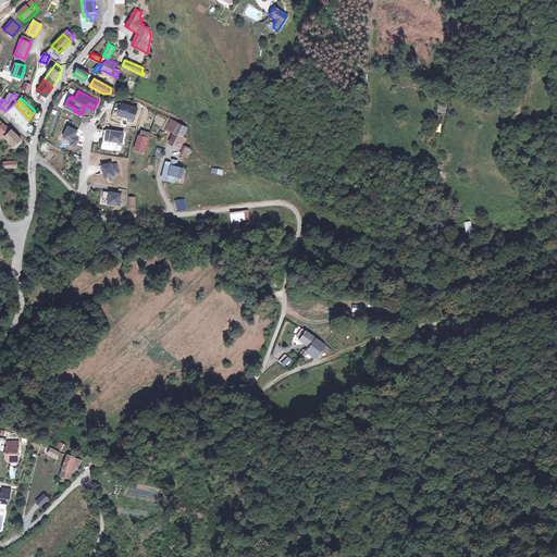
[(128,120),(133,122),(138,108),(128,104),(123,103),(122,106),(118,104),(114,112),(130,118),(128,120)]
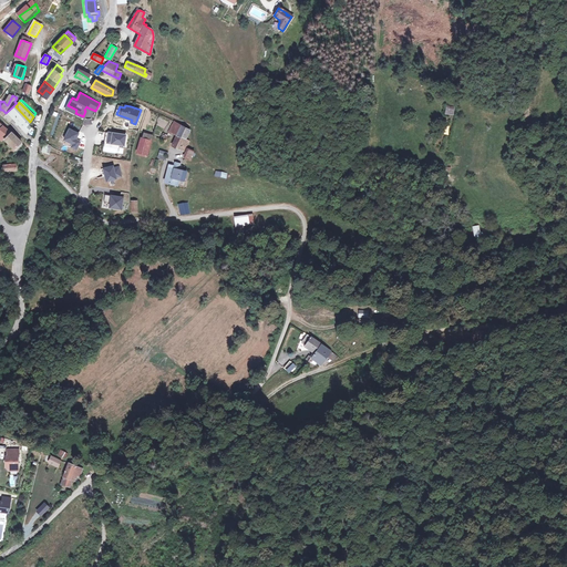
[(454,115),(455,106),(446,105),(445,114),(454,115)]
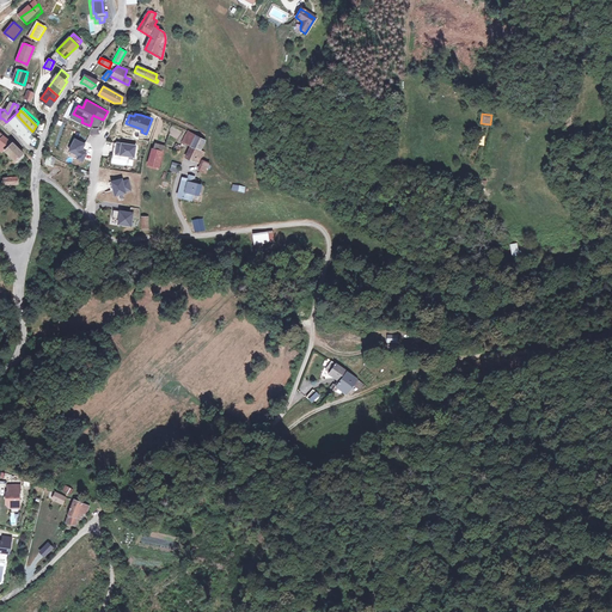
[(17,127),(30,141),(36,136),(31,133),(32,132),(17,115),(10,120),(17,127)]
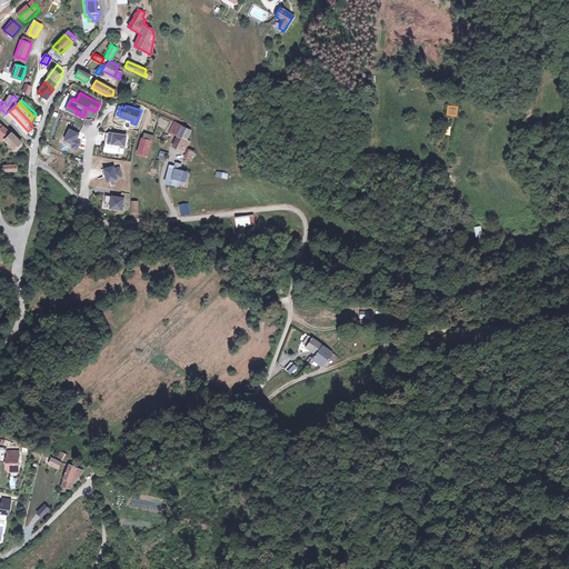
[(11,122),(16,118),(9,111),(5,117),(11,122)]
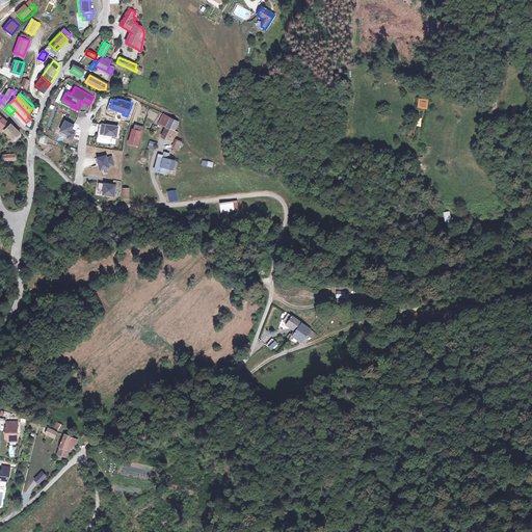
[(0,125),(1,127),(0,128),(3,131),(4,129),(6,130),(5,131),(16,139),(18,137),(21,132),(16,127),(9,122),(0,113),(0,125)]
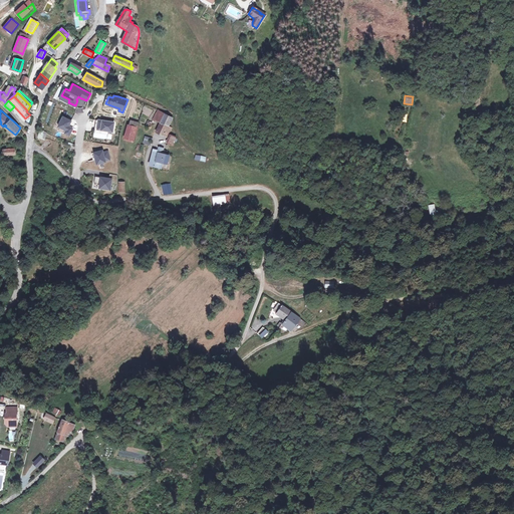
[(172,117),(165,112),(161,121),(158,130),(167,135),(171,125),(168,124),(172,117)]
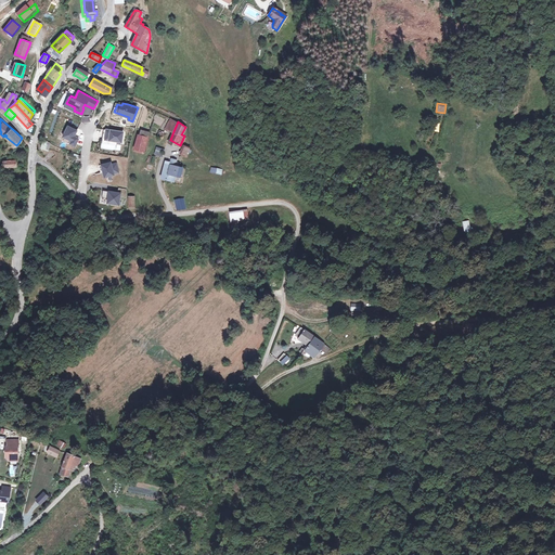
[(73,140),(71,143),(75,145),(79,138),(75,136),(77,130),(68,126),(63,136),(73,140)]
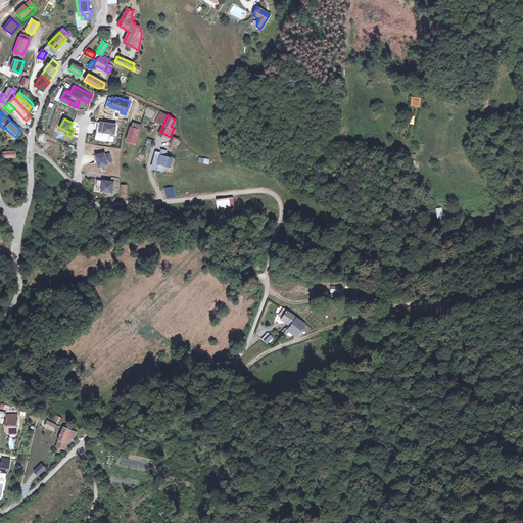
[(116,124),(101,122),(99,131),(114,134),(116,124)]
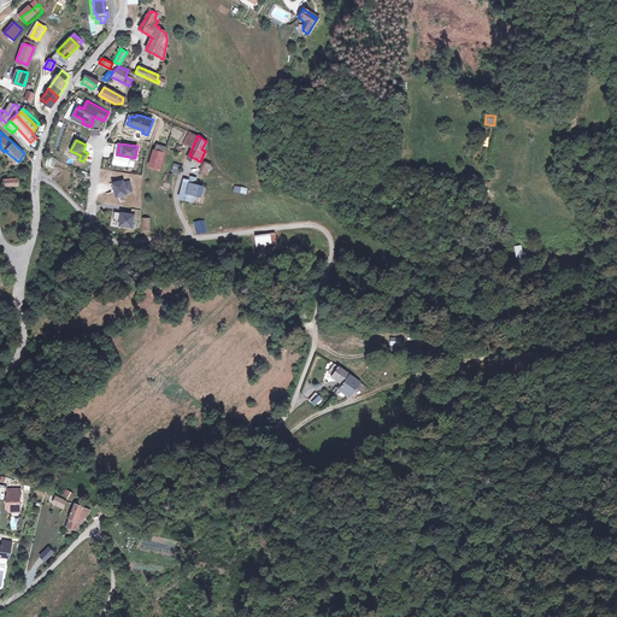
[(159,169),(165,147),(158,145),(154,151),(152,166),(159,169)]
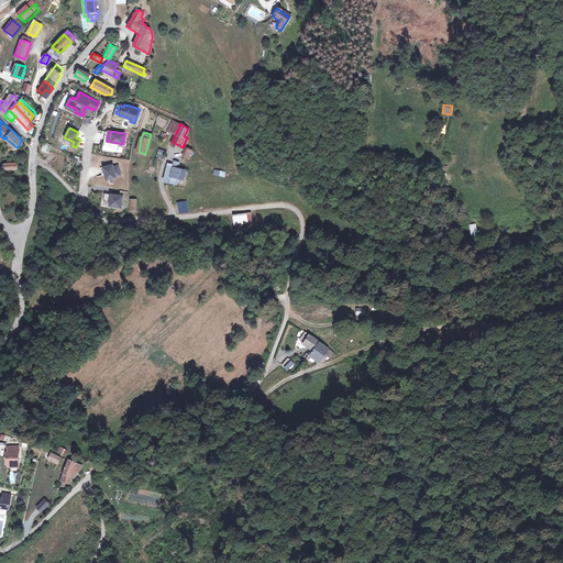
[(41,152),(50,153),(52,145),(43,143),(41,152)]
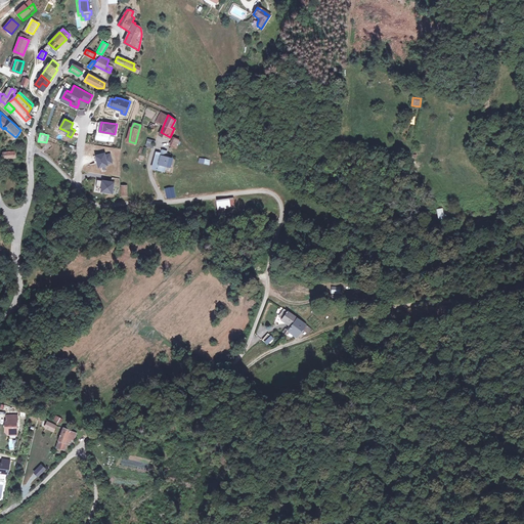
[(147,138),(145,146),(154,148),(156,141),(147,138)]
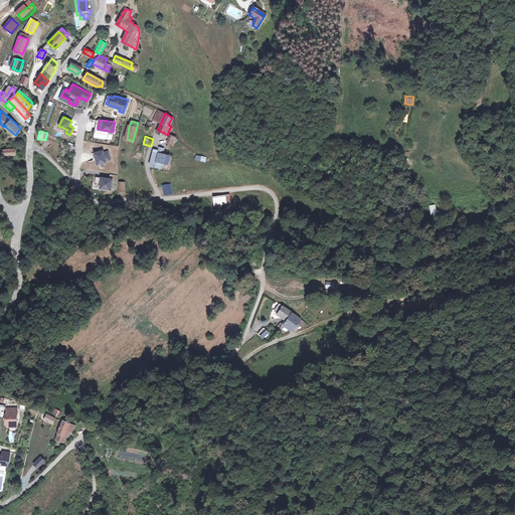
[(48,139),(42,145),(45,149),(52,143),(48,139)]
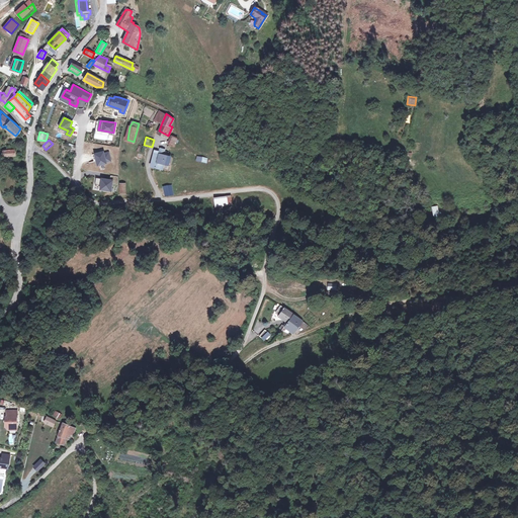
[(152,161),(163,163),(168,164),(169,157),(163,155),(164,150),(159,149),(158,154),(158,156),(153,155),(152,161)]
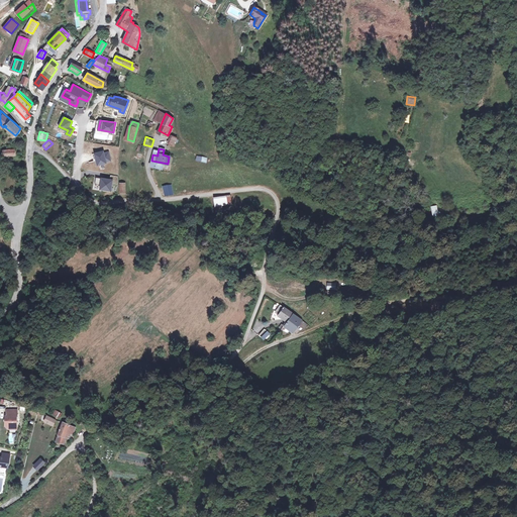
[(94,161),(96,160),(97,165),(106,163),(106,161),(110,160),(108,151),(104,152),(103,150),(92,153),(94,161)]
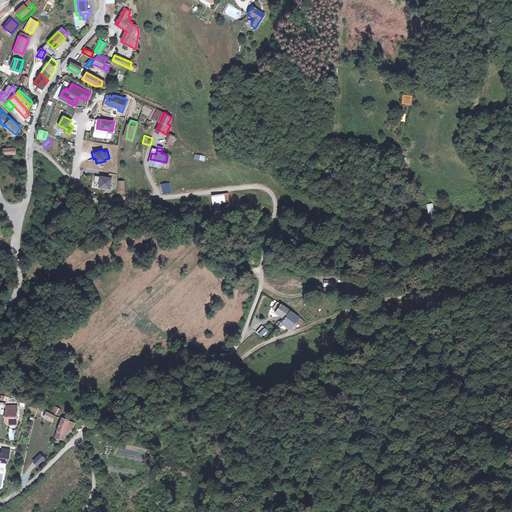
[(95,175),(94,182),(100,183),(99,187),(110,189),(111,178),(95,175)]
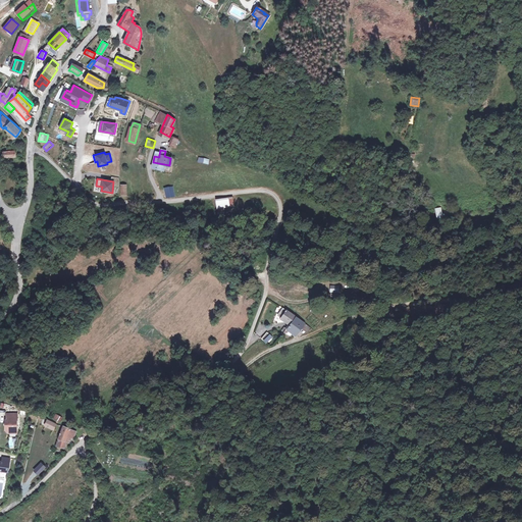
[(164,188),(165,199),(175,197),(173,187),(164,188)]
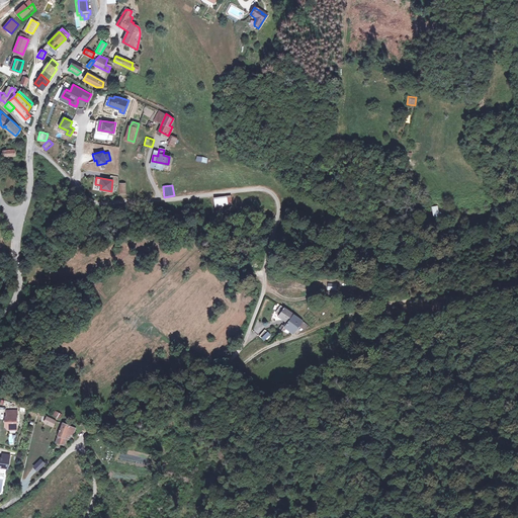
[(313,287),(311,279),(303,280),(304,286),(301,287),(301,290),(313,287)]
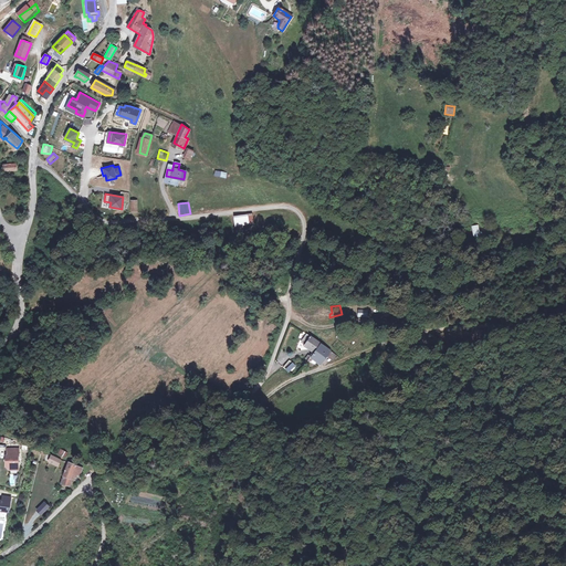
[(285,315),(276,313),(274,320),(275,320),(274,324),(282,326),(285,315)]
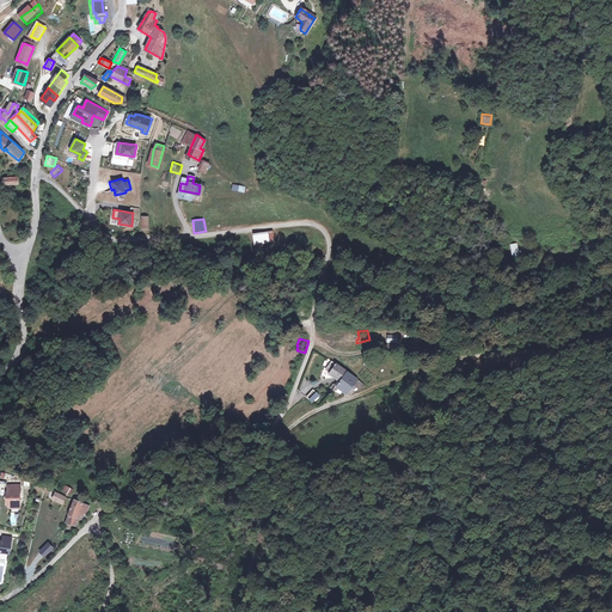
[(336,365),(329,374),(336,379),(343,372),(342,372),(343,371),(336,365)]
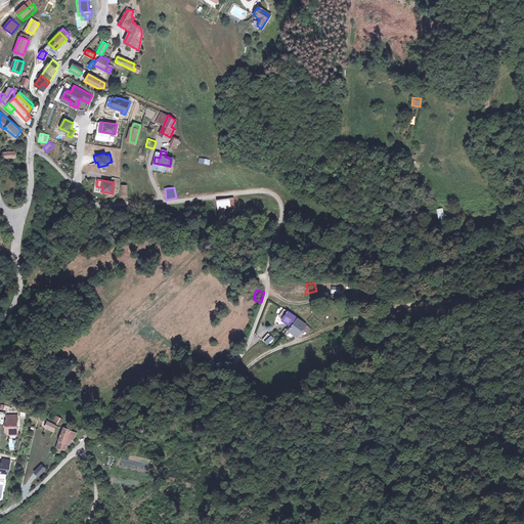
[(298,319),(297,320),(294,318),(288,324),(292,328),(289,332),(297,338),(303,330),(305,328),(306,325),(298,319)]
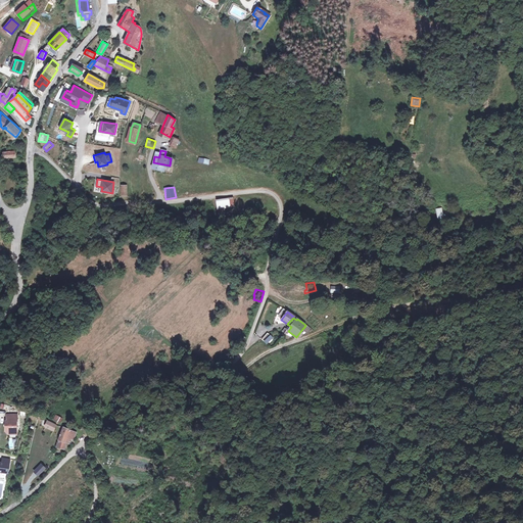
[(267,334),(260,341),(267,345),(272,339),(267,334)]
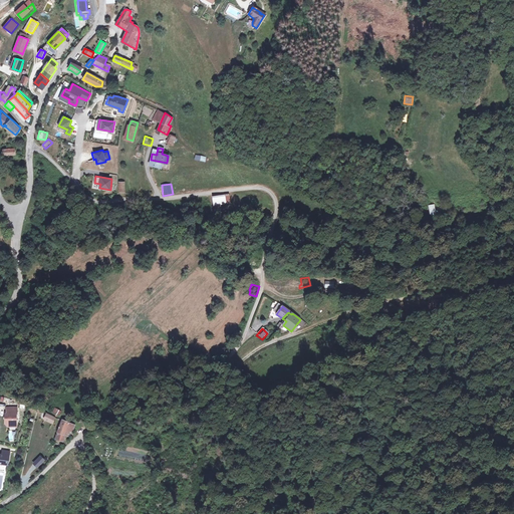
[(10,427),(12,425),(17,425),(17,414),(18,414),(18,408),(8,408),(8,416),(6,416),(6,423),(10,427)]
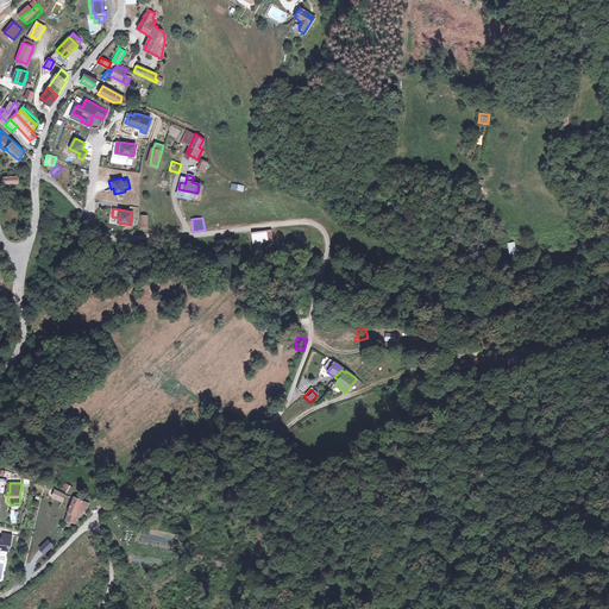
[(64,501),(68,495),(57,490),(54,496),(64,501)]
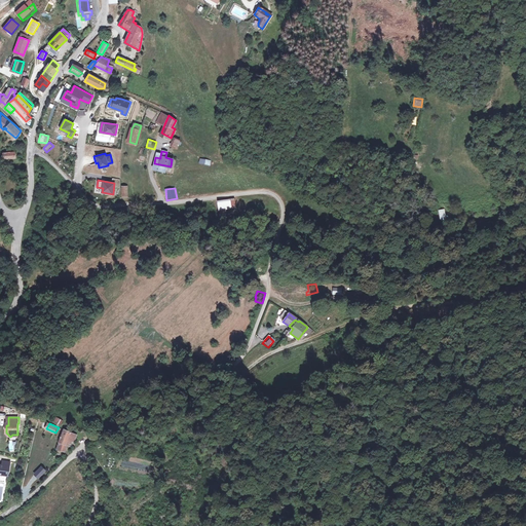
[(78,436),(66,430),(59,448),(65,451),(68,444),(70,445),(72,441),(75,442),(78,436)]
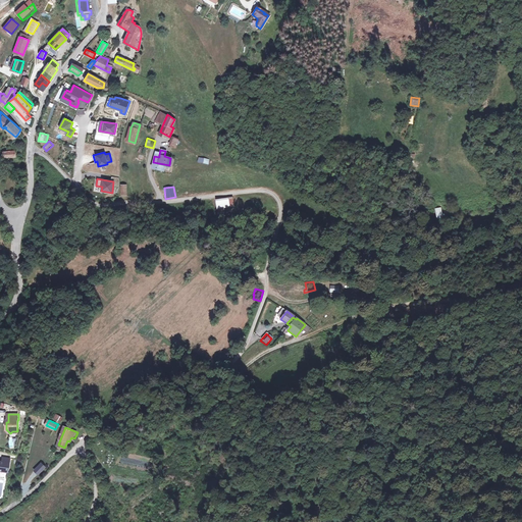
[(0,470),(8,472),(10,459),(4,457),(3,462),(0,461),(0,470)]
